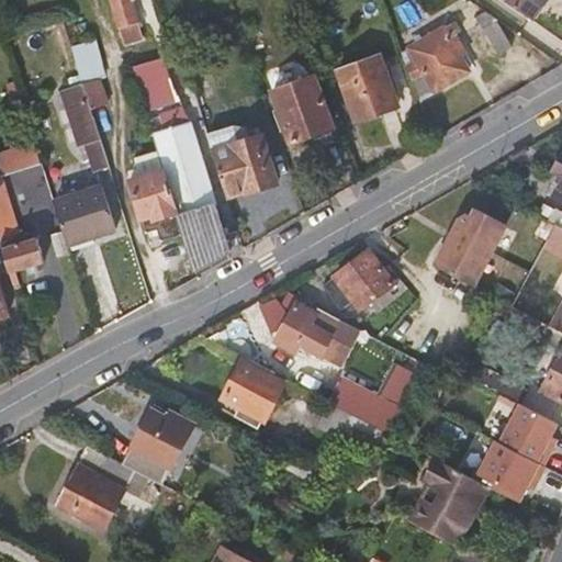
[(135,0),(127,0),(119,3),(131,46),(148,41),(135,0)]
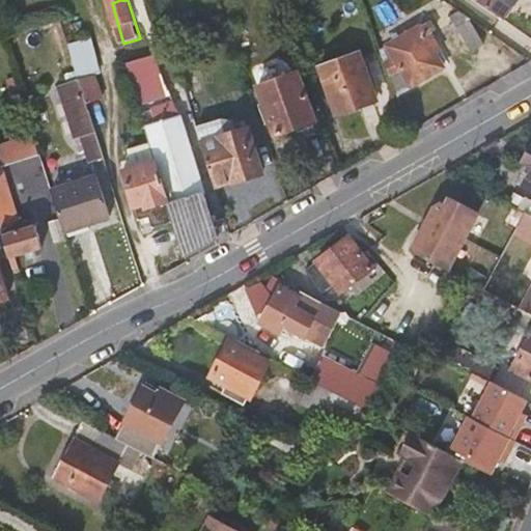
[(479,0),(505,18),(516,1),(513,0),(479,0)]
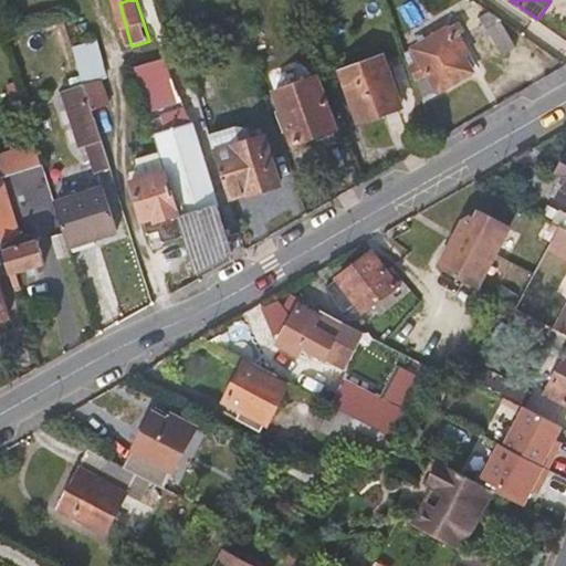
[(502,23),(490,30),(504,56),(516,50),(502,23)]
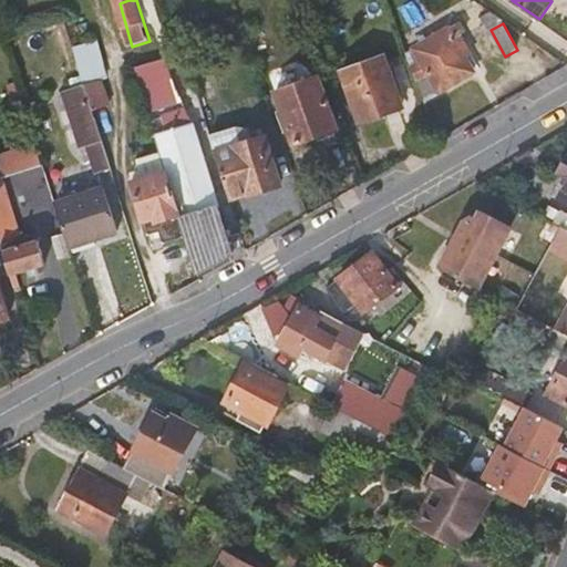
[(421,62),(412,66),(424,102),(474,73),(467,59),(473,55),(463,35),(466,33),(461,24),(414,50),(421,62)]
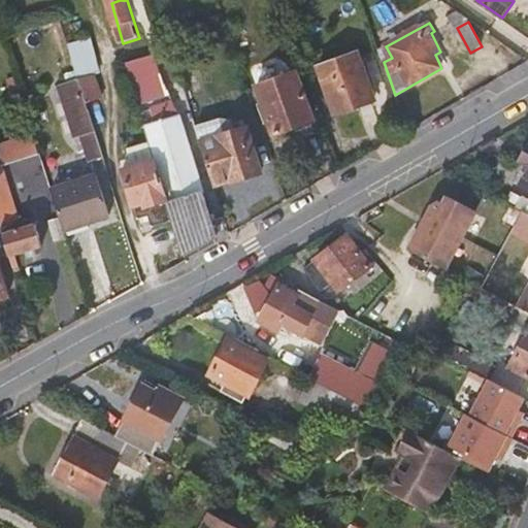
[(147,56),(128,61),(135,83),(154,76),(147,56)]
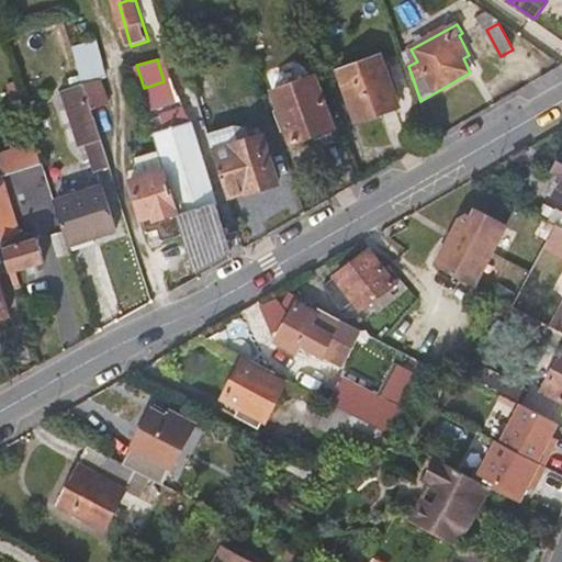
[(397,109),(380,59),(338,74),(356,124),(397,109)]
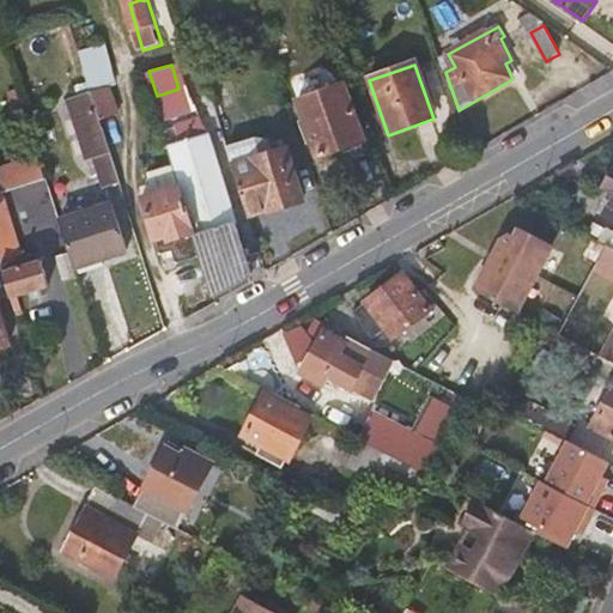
[(101,77),(83,82),(87,93),(91,107),(96,120),(113,115),(101,77)]
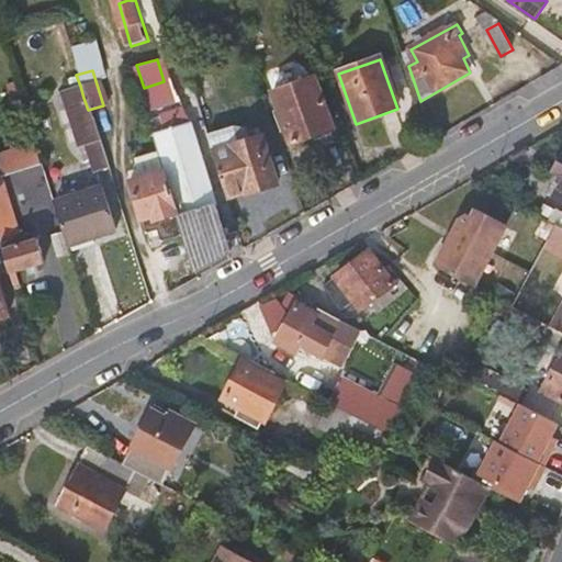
[(314,77),(276,91),(293,142),(334,127),(314,77)]
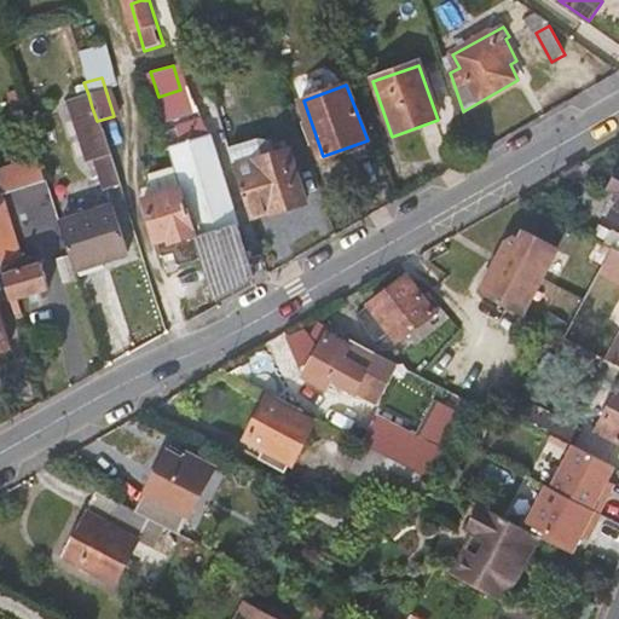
[(100,132),(97,121),(92,108),(88,94),(64,102),(85,162),(92,160),(102,190),(117,184),(114,174),(100,132)]
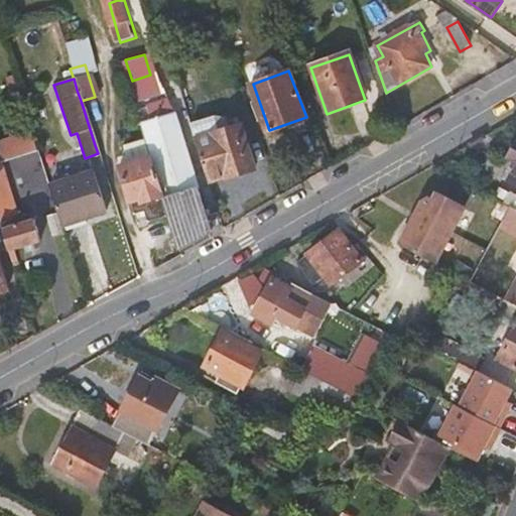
[(229,127),(224,114),(189,126),(194,139),(229,127)]
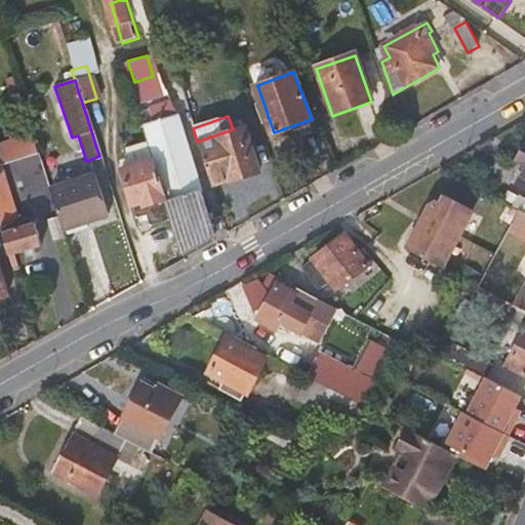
[(180,118),(148,127),(157,157),(175,219),(185,252),(217,236),(180,118)]
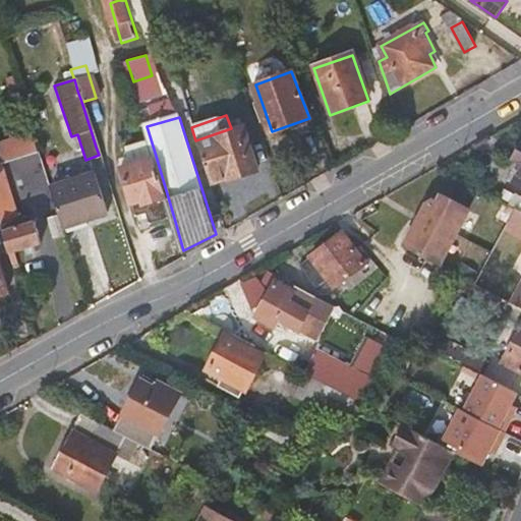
[(231,128),(195,140),(207,172),(212,187),(256,172),(241,125),(231,128)]
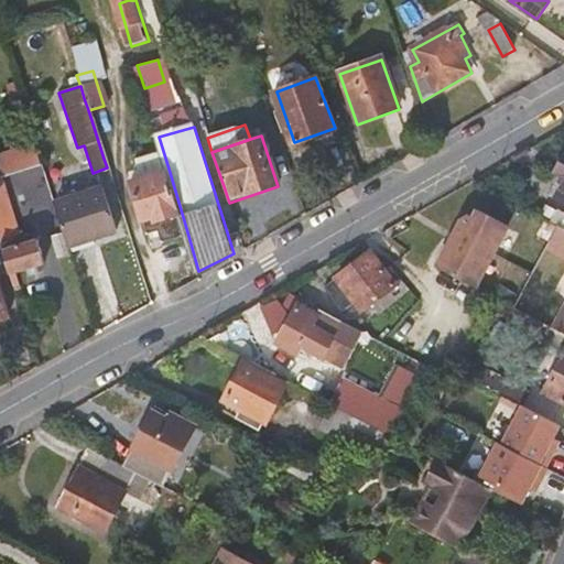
[(44,171),(35,142),(18,148),(26,177),(44,171)]
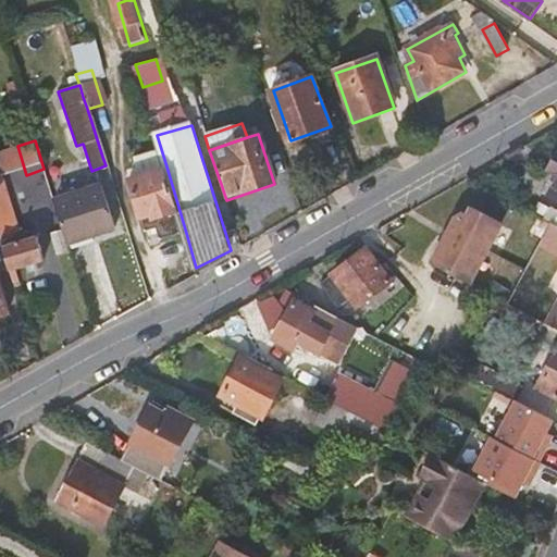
[(162,239),(186,233),(166,166),(128,178),(145,231),(158,227),(162,239)]
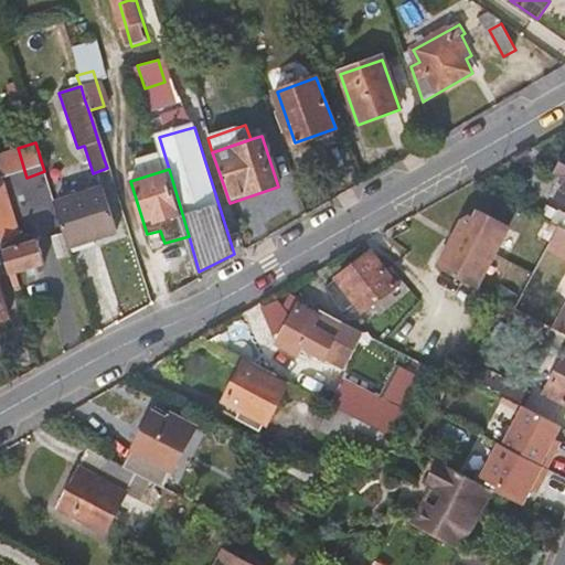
[(59,216),(61,223),(67,245),(117,228),(108,201),(104,187),(54,203),(59,216)]
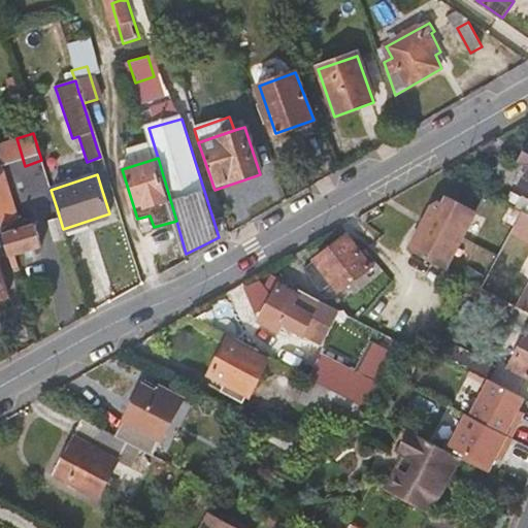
[(11,210),(0,175),(0,223),(9,255),(43,244),(36,224),(30,225),(28,220),(21,222),(17,209),(11,210)]
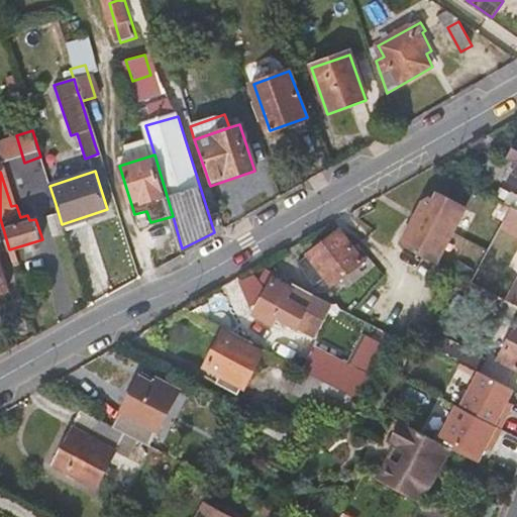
[(401,244),(436,264),(467,208),(438,192),(434,201),(429,198),(424,201),(401,244)]
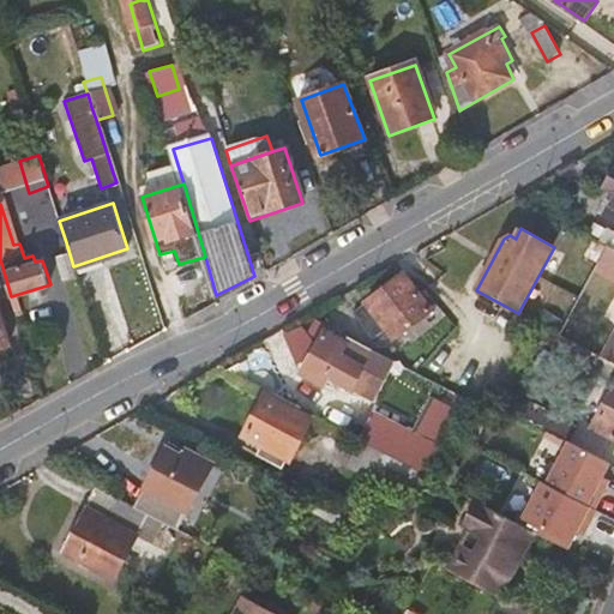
[(73,266),(66,242),(40,251),(42,260),(50,284),(77,276),(73,266)]
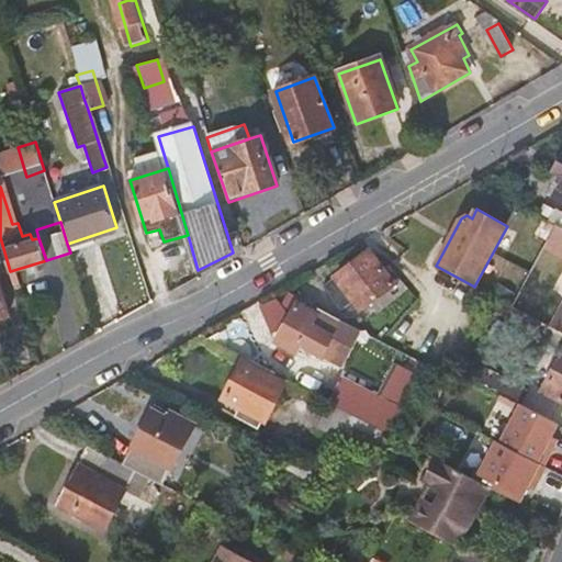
[(561,245),(561,227),(557,224),(549,238),(561,245)]
